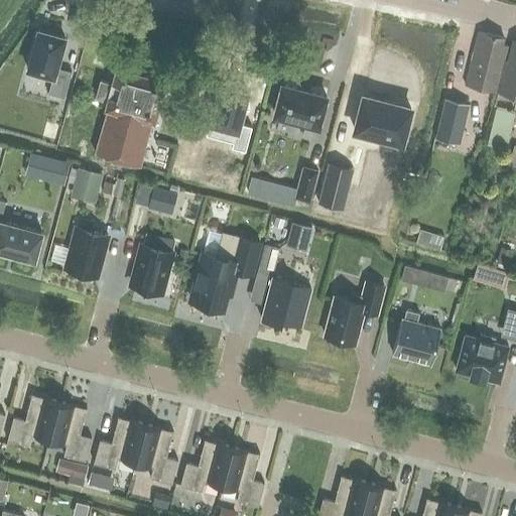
[(38,29),(27,69),(52,76),(54,76),(56,68),(65,36),(38,29)]
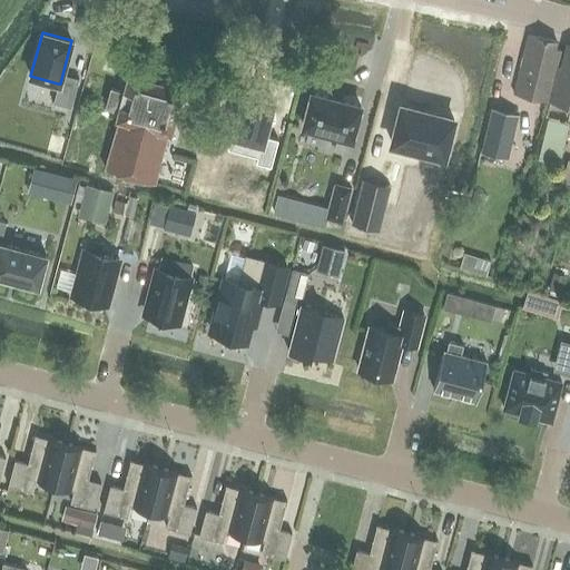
[(549,101),(561,50),(556,49),(557,42),(529,36),(516,94),(549,101)]
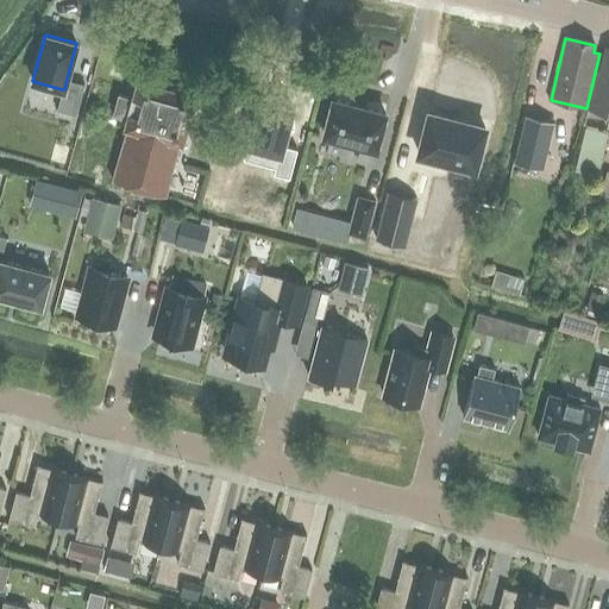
[(608,48),(606,48),(600,73),(597,71),(589,110),(608,113),(608,48)]
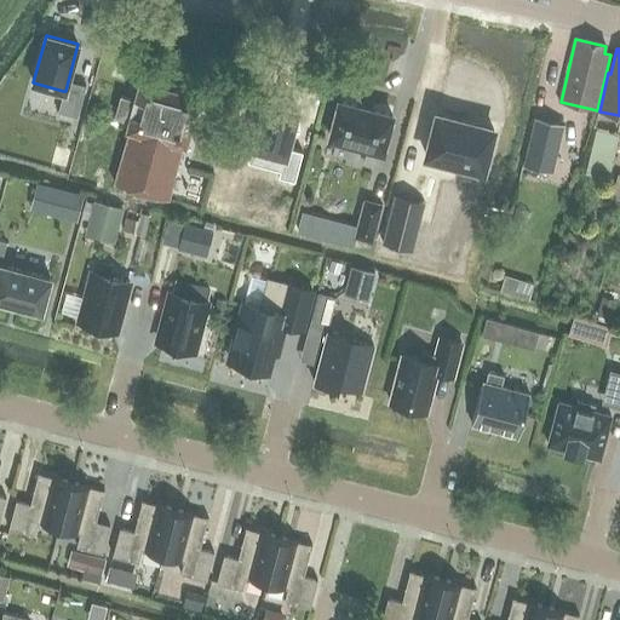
[(187,145),(200,96),(142,79),(136,101),(122,97),(118,116),(130,120),(127,131),(130,131),(115,182),(159,195),(168,196),(183,144),(187,145)]
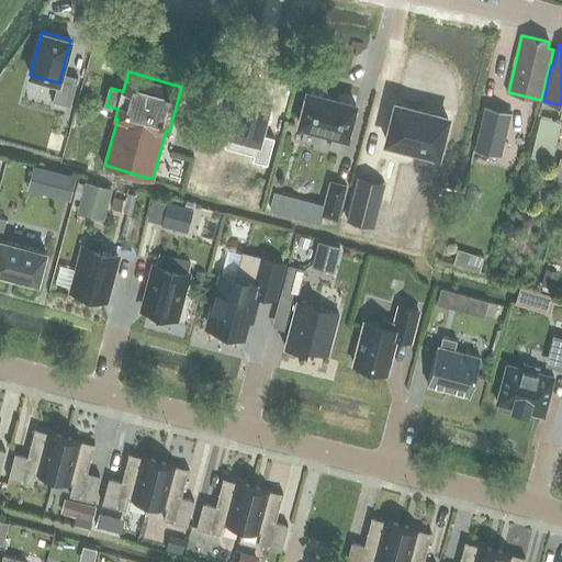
[(57,82),(52,102),(69,108),(78,78),(62,74),(59,82),(57,82)]
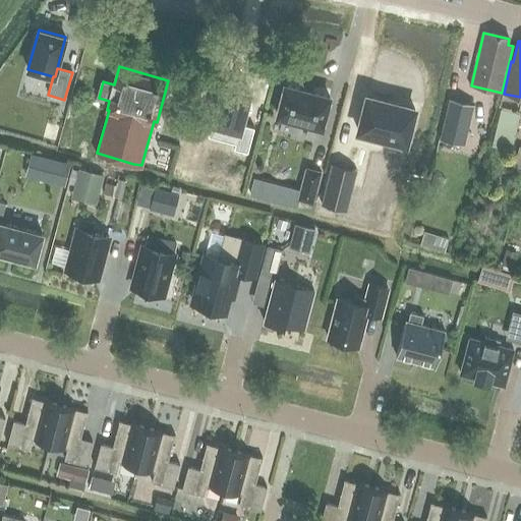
[(222,83),(212,124),(240,131),(242,124),(250,91),(222,83)]
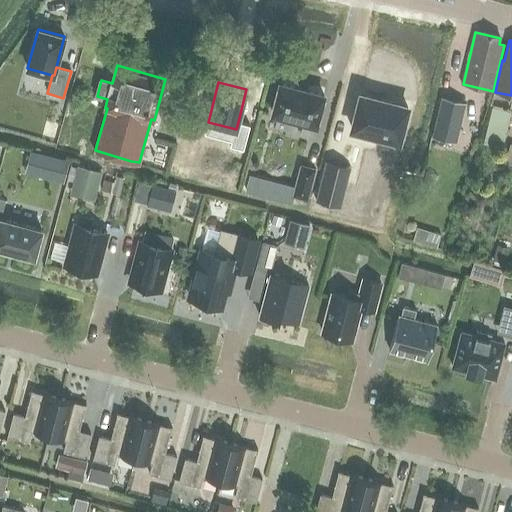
[(316,125),(324,96),(280,84),(272,114),(303,122),(301,133),(311,136),(314,125),(316,125)]
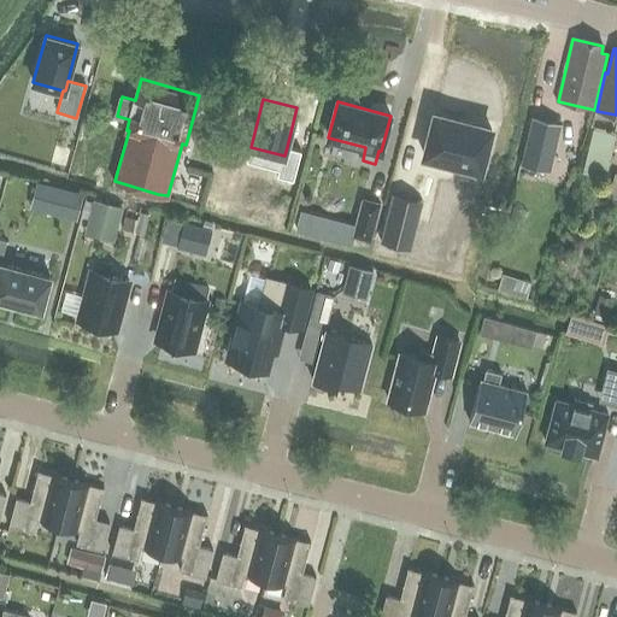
[(433,115),(423,156),(481,170),(491,129),(433,115)]
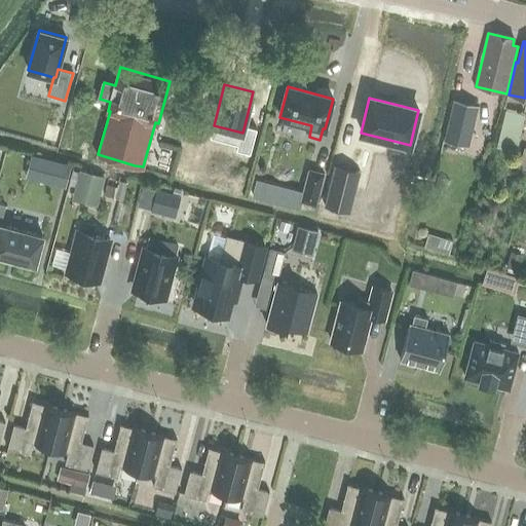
[(474,106),(451,100),(441,141),(464,146),(474,106)]
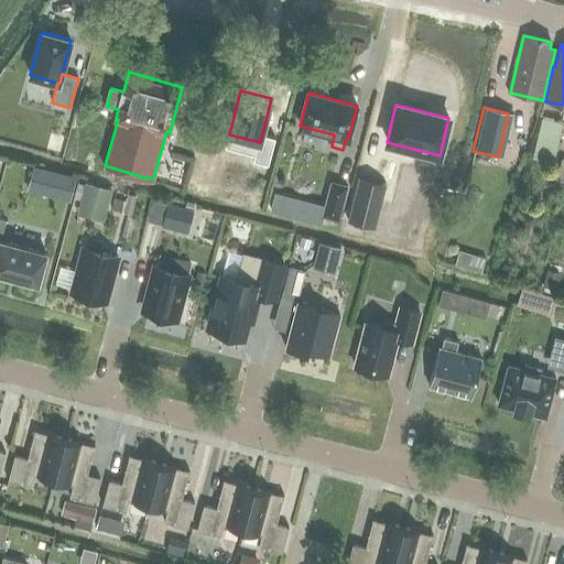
[(544,121),(535,159),(553,163),(563,126),(544,121)]
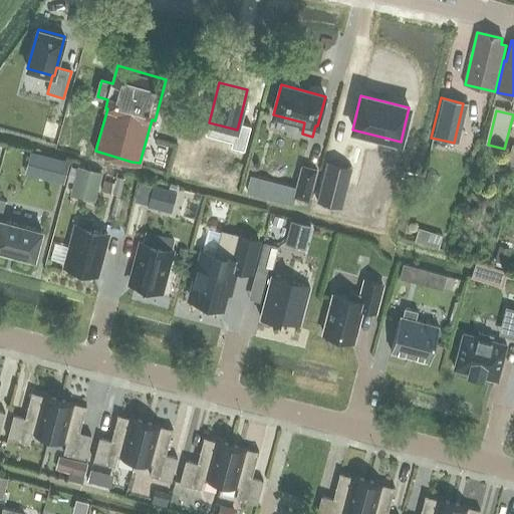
[(209,122),(206,136),(231,143),(230,148),(244,151),(251,125),(239,122),(237,130),(209,122)]
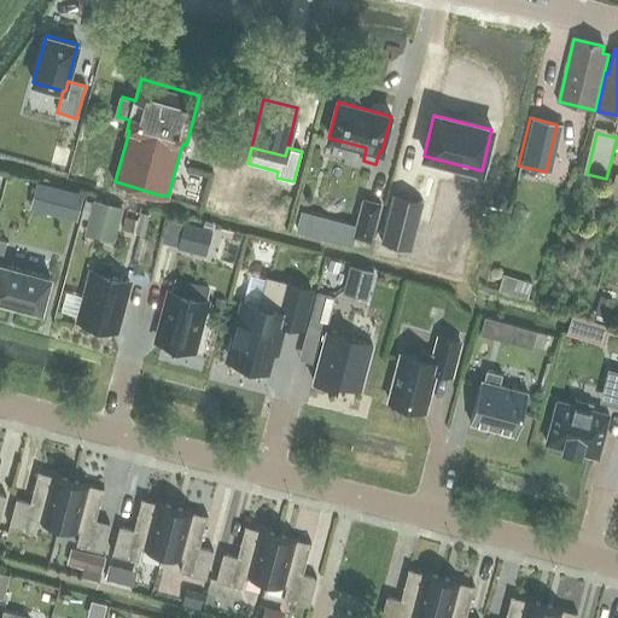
[(60,188),(53,215),(77,222),(86,194),(60,188)]
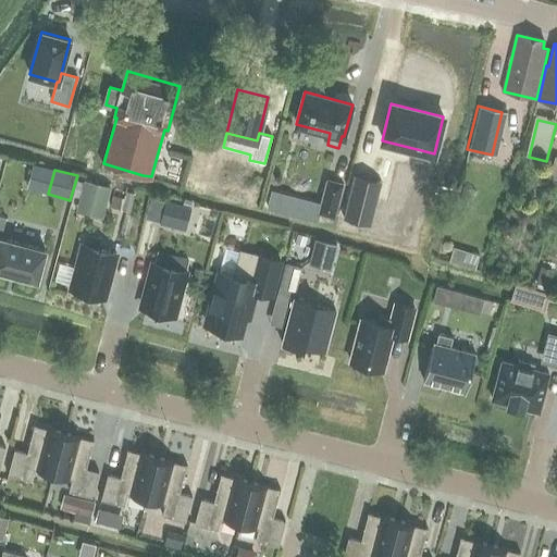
[(355,175),(344,219),(370,225),(381,182),(355,175)]
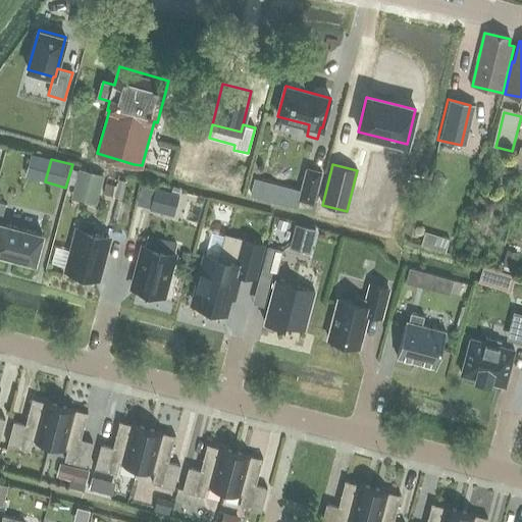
[(299,201),(314,204),(322,171),(306,167),(301,191),(298,200),(299,201)]
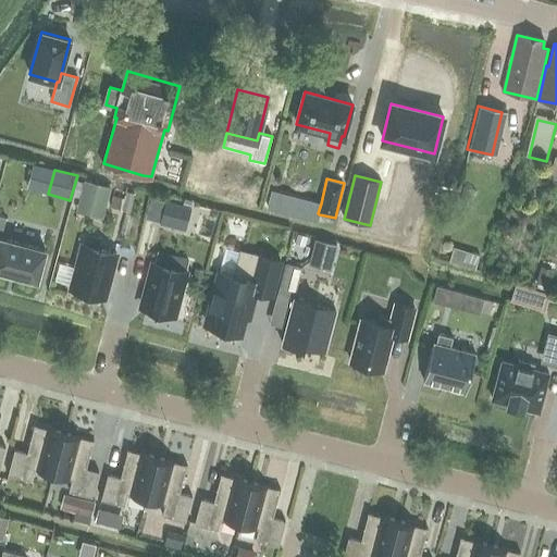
[(272,190),(268,209),(318,222),(319,214),(318,213),(321,203),(272,190)]
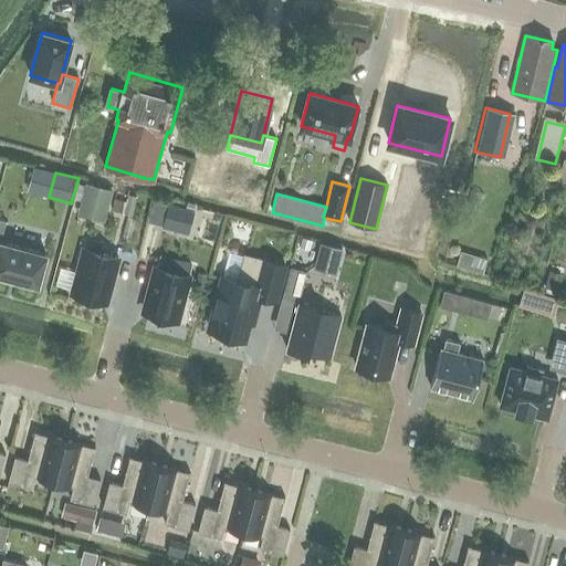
[(128,195),(126,206),(134,208),(136,197),(128,195)]
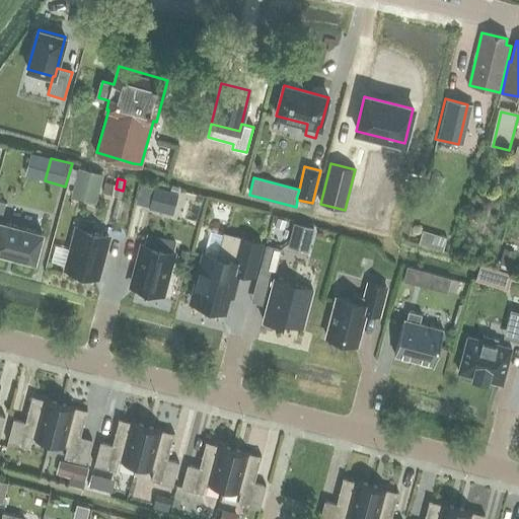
[(149,209),(172,215),(178,194),(154,188),(149,209)]
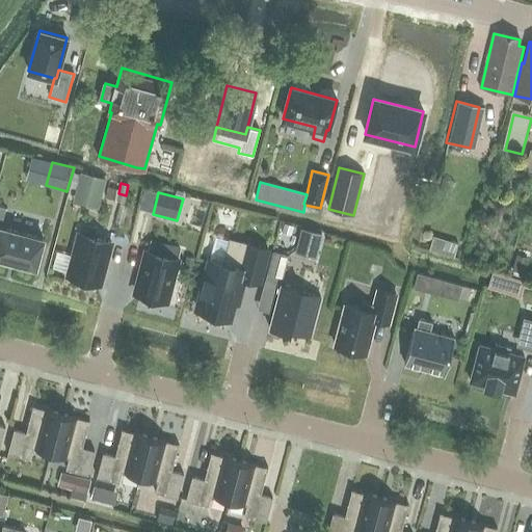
[(0,257),(35,267),(36,263),(41,264),(45,248),(41,247),(43,239),(0,228),(5,207),(0,205),(0,257)]
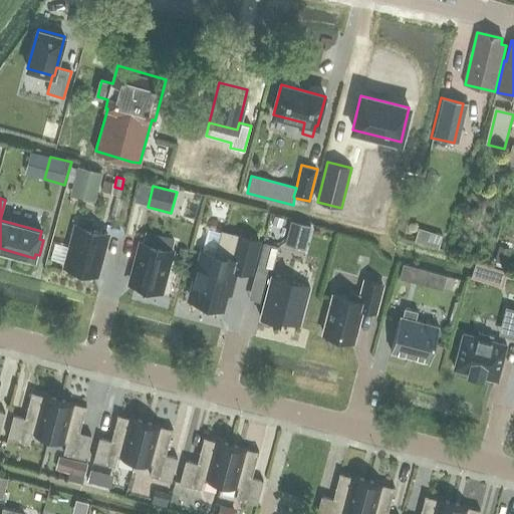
[(275,217),(272,225),(281,228),(283,219),(275,217)]
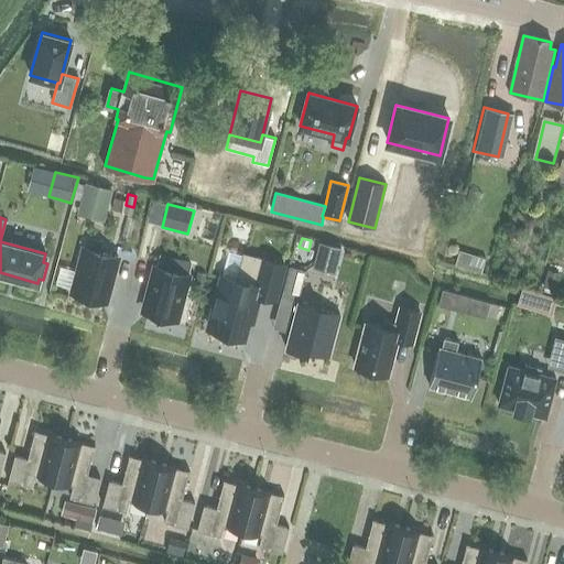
[(343,249),(320,242),(314,263),(337,270),(343,249)]
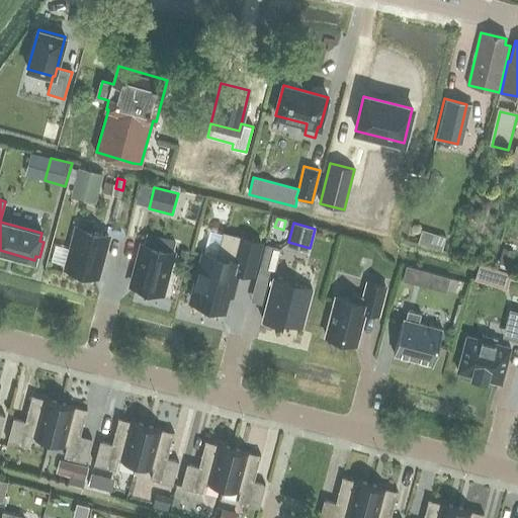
[(101,248),(105,250),(108,236),(77,227),(70,252),(68,253),(66,261),(67,263),(66,268),(94,275),(101,248)]
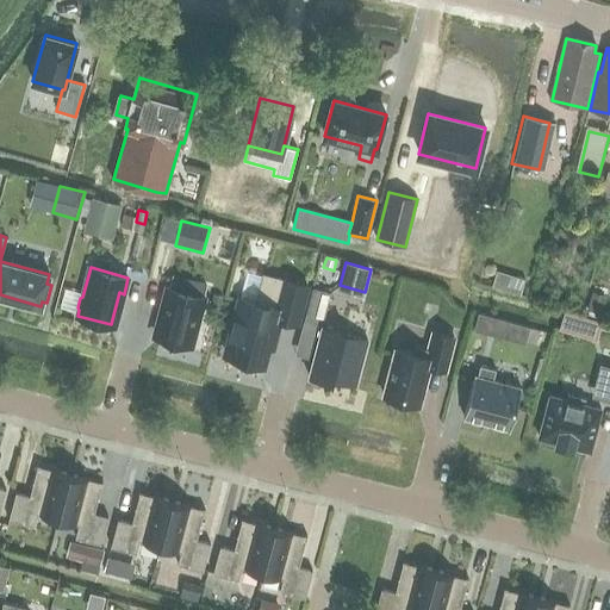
[(241,299),(226,354),(263,363),(268,344),(273,346),(280,319),(298,324),(307,287),(263,275),(256,303),(241,299)]
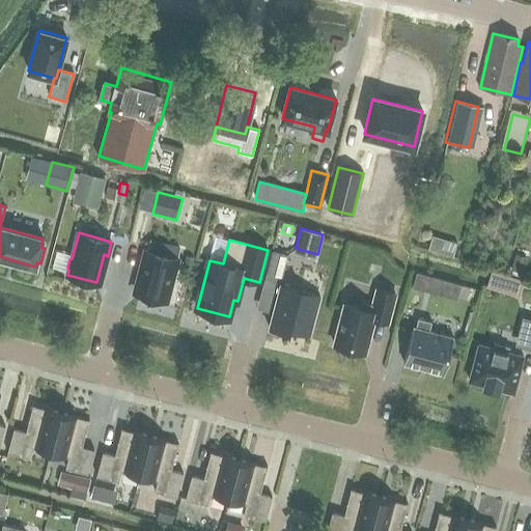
[(141,264),(145,266),(138,294),(167,301),(168,297),(170,296),(172,287),(171,285),(177,259),(145,251),(141,264)]
